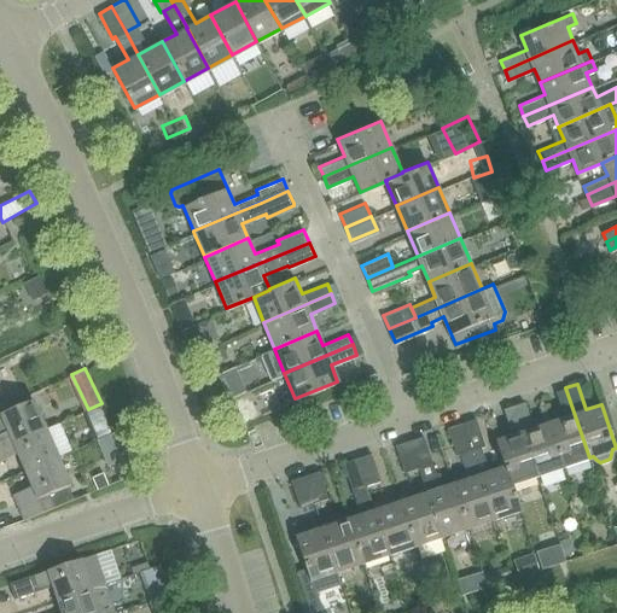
[(563,466),(589,457),(565,387),(556,391),(565,416),(548,422),(563,466)]
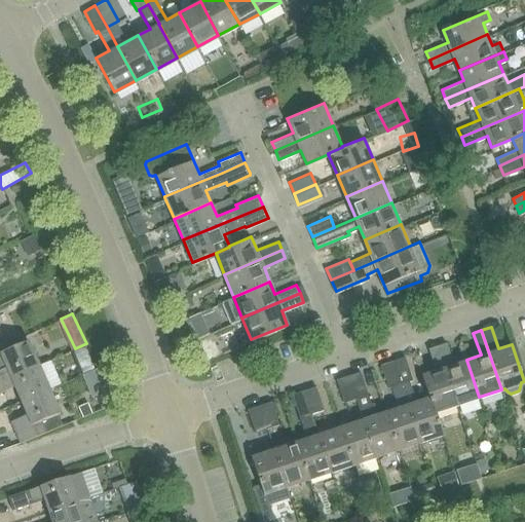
[(0,379),(40,363),(29,339),(0,350),(0,379)]
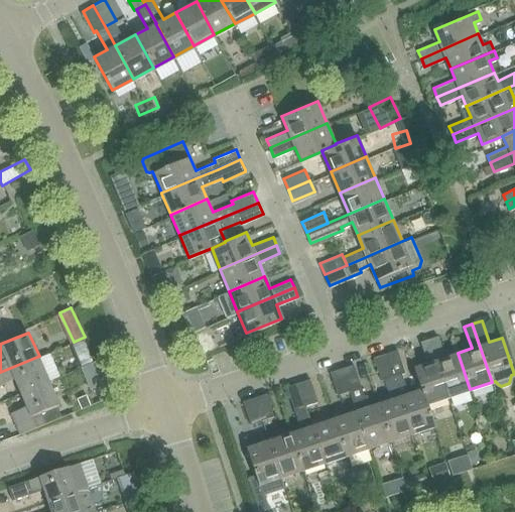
[(470,389),(458,353),(445,357),(437,335),(428,338),(448,396),(470,389)]
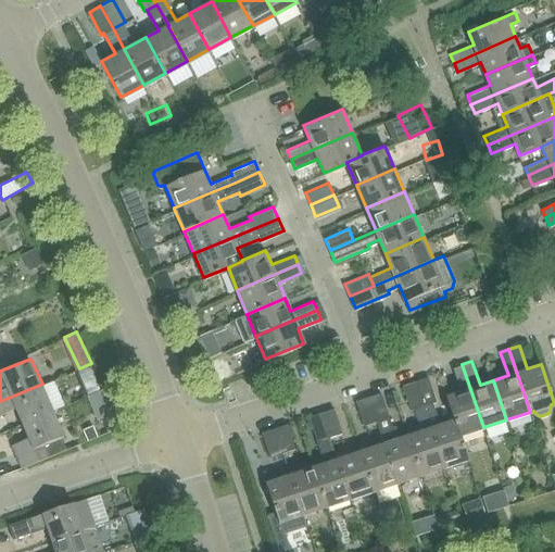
[(483,427),(462,364),(453,367),(461,391),(445,396),(453,419),(455,418),(461,435),(483,427)]
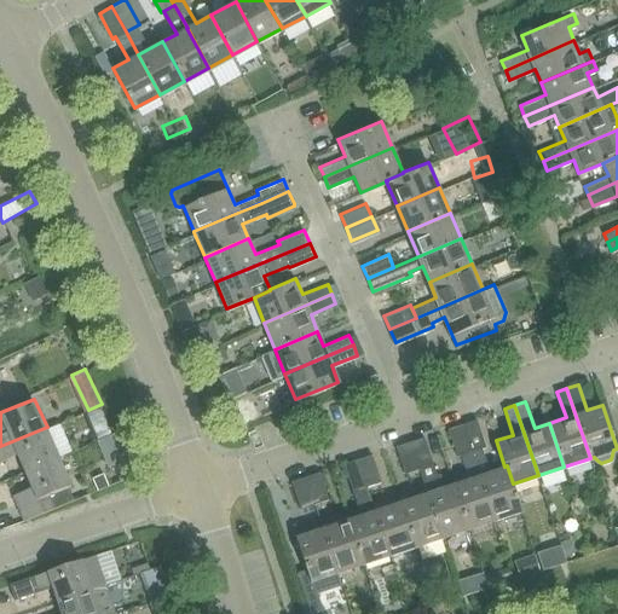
[(481,446),(485,445),(477,417),(462,422),(472,450),(479,475),(494,519),(521,509),(513,484),(507,465),(504,467),(490,471),(481,446)]
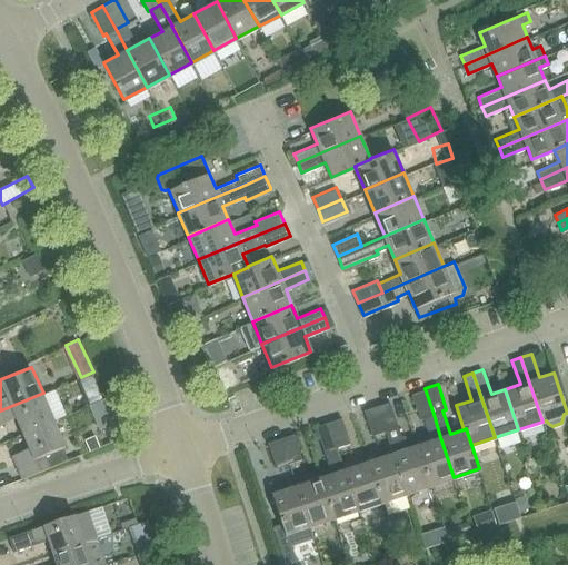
[(56,387),(43,393),(0,410),(0,423),(0,424),(17,416),(23,432),(55,418),(67,413),(56,387)]
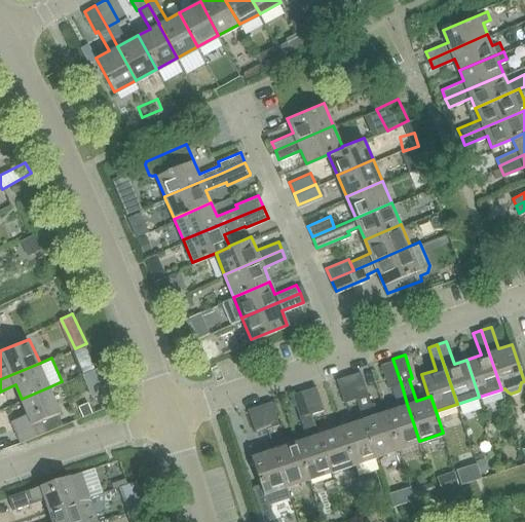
[(407,404),(401,382),(392,359),(380,363),(388,386),(391,385),(399,406),(385,411),(398,448),(419,441),(407,404)]
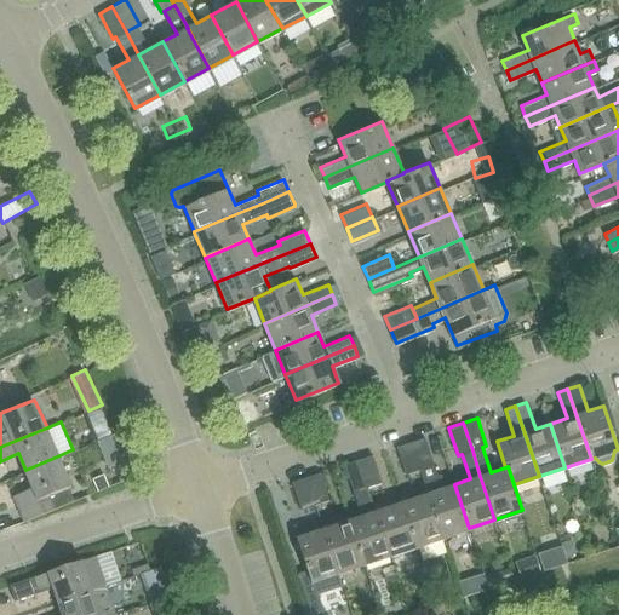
[(410,441),(419,467),(422,476),(434,472),(431,464),(433,464),(424,436),(410,441)]
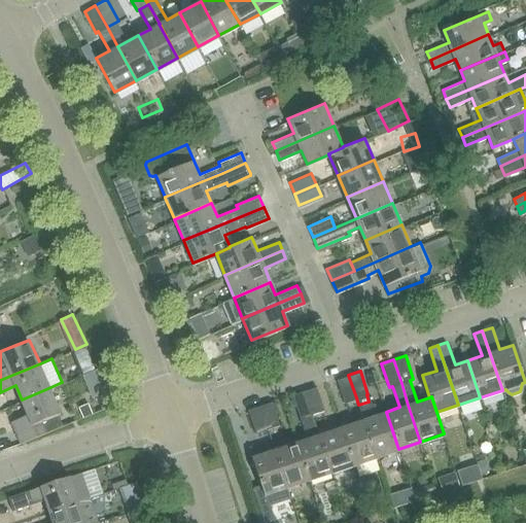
[(344,402),(356,397),(348,375),(337,379),(344,402)]
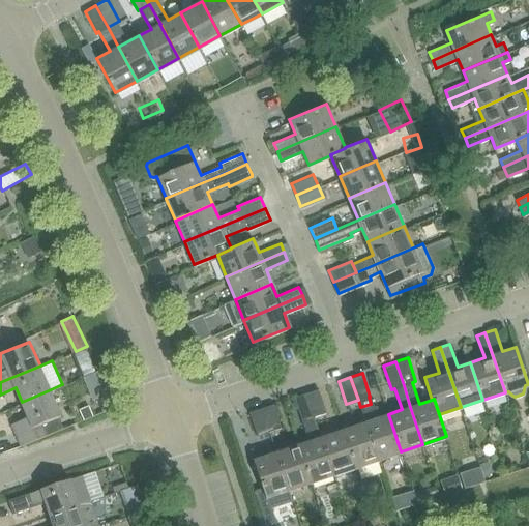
[(306,391),(315,414),(325,411),(318,387),(306,391)]
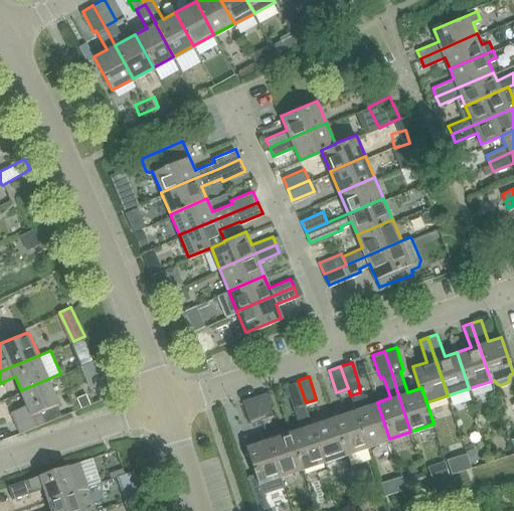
[(22,432),(45,421),(62,414),(57,403),(59,402),(49,378),(21,390),(27,404),(12,410),(22,432)]
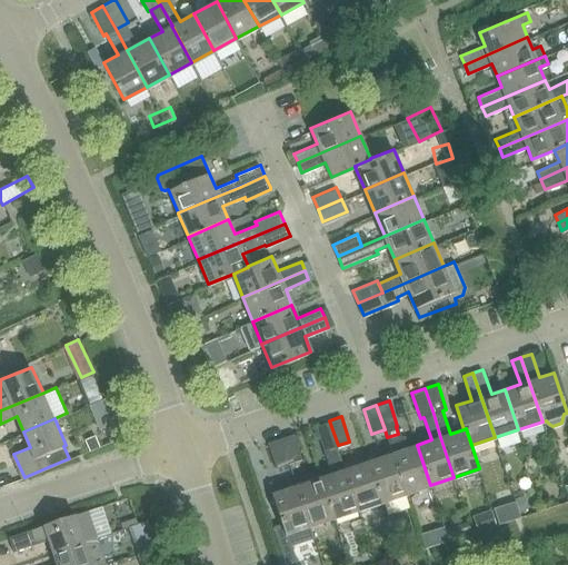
[(320,477),(334,517),(358,508),(346,468),(338,445),(329,420),(316,425),(331,473),(320,477)]
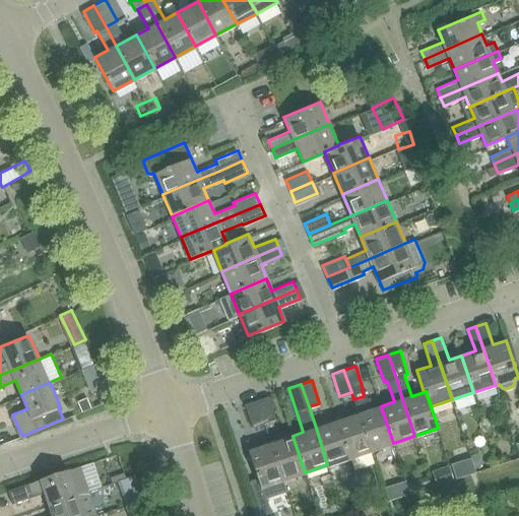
[(256,398),(264,422),(275,417),(267,394),(256,398)]
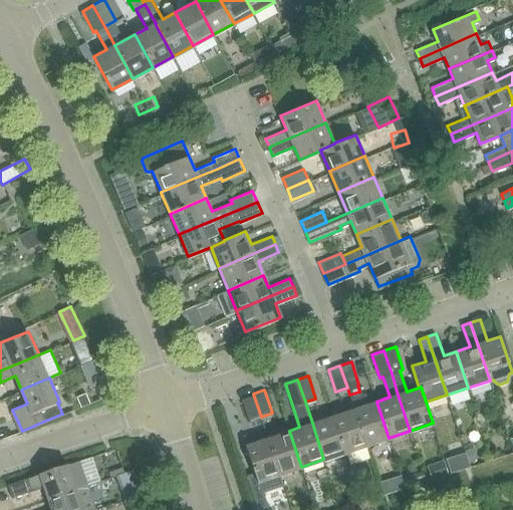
[(249,421),(261,417),(253,394),(242,398),(249,421)]
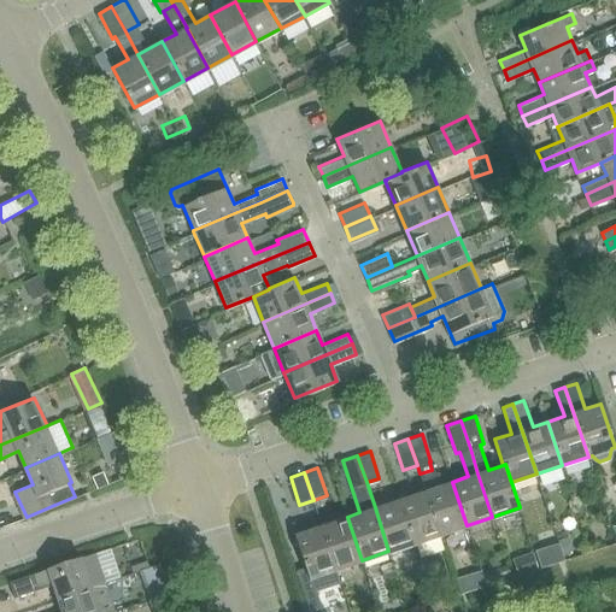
[(440,534),(467,525),(452,482),(426,490),(440,534)]
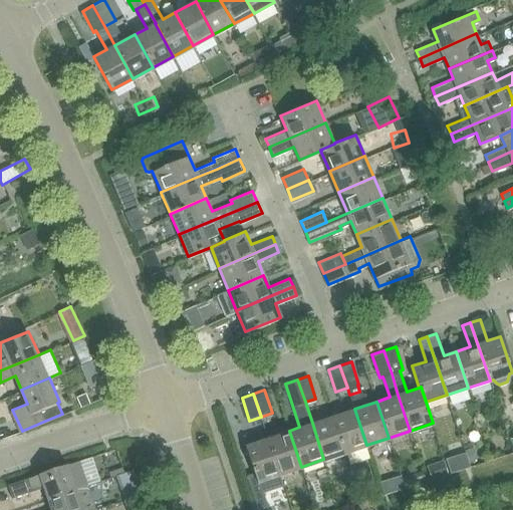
[(345,452),(366,445),(354,409),(333,416),(345,452)]
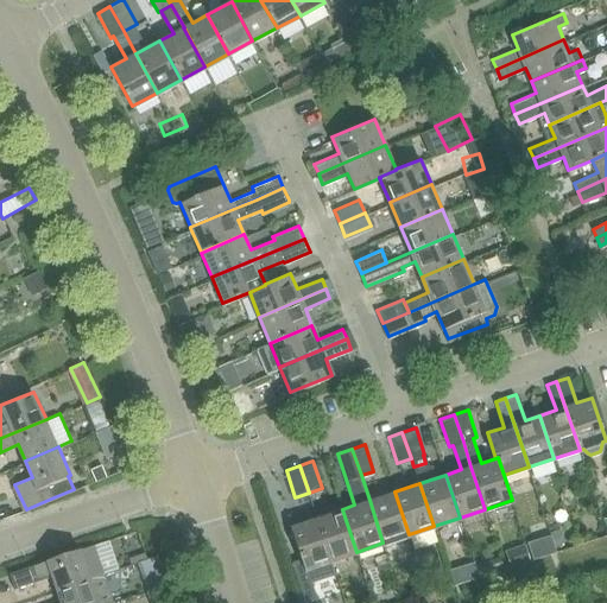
[(394,492),(370,500),(383,543),(409,534),(394,492)]
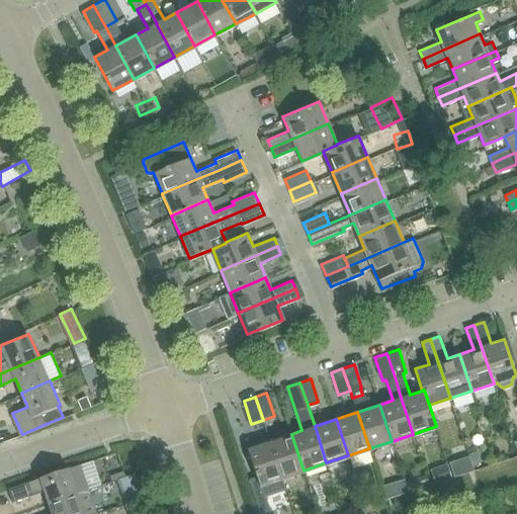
[(281,478),(304,470),(291,434),(270,441),(281,478)]
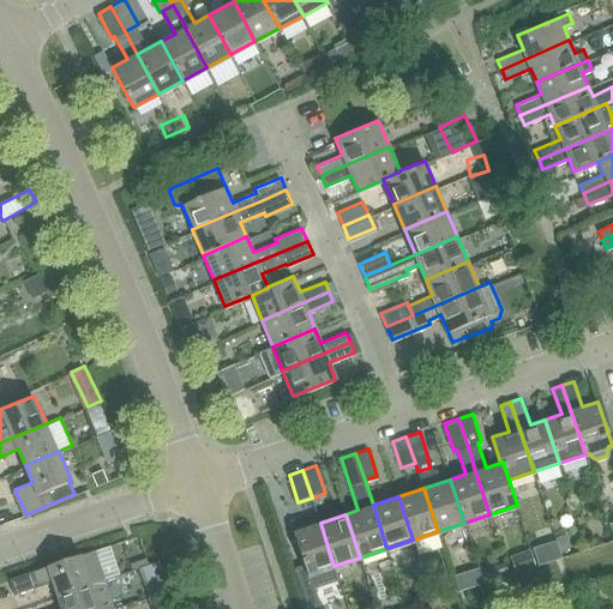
[(308,574),(334,566),(320,523),(294,531),(308,574)]
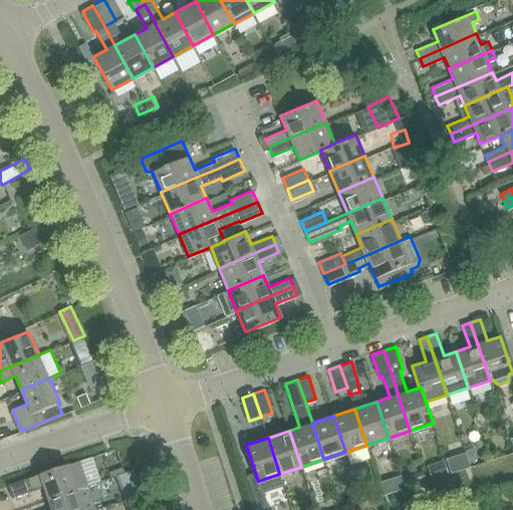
[(119,463),(131,484),(142,479),(132,457),(119,463)]
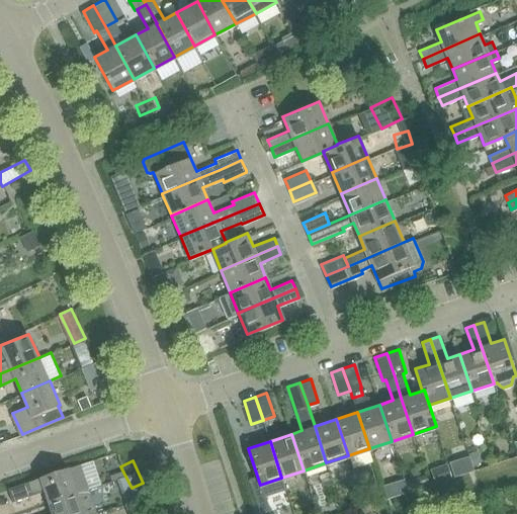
[(49,502),(77,492),(89,488),(80,463),(8,488),(12,501),(35,493),(34,491),(44,488),(49,502)]
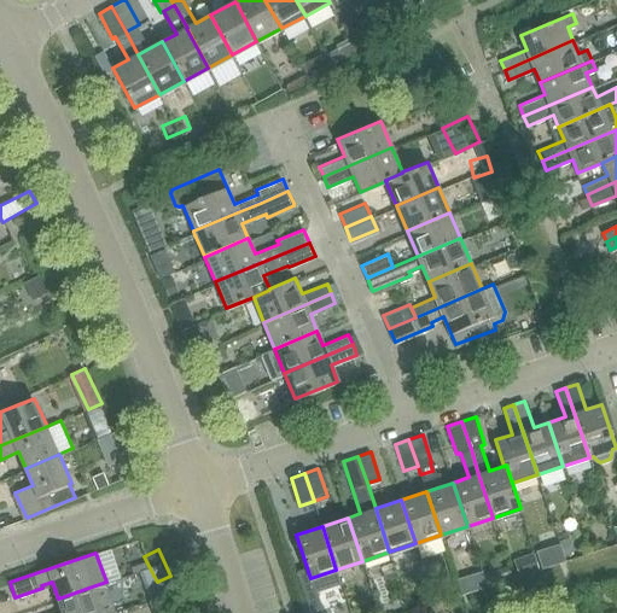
[(92,587),(58,599),(63,612),(109,612),(116,611),(106,582),(92,587)]
